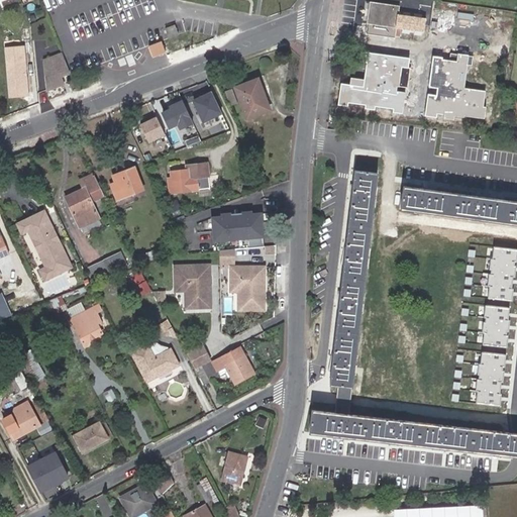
[(370,1),(365,34),(395,38),(396,34),(396,27),(400,28),(424,30),(426,18),(398,15),(399,5),(370,1)]
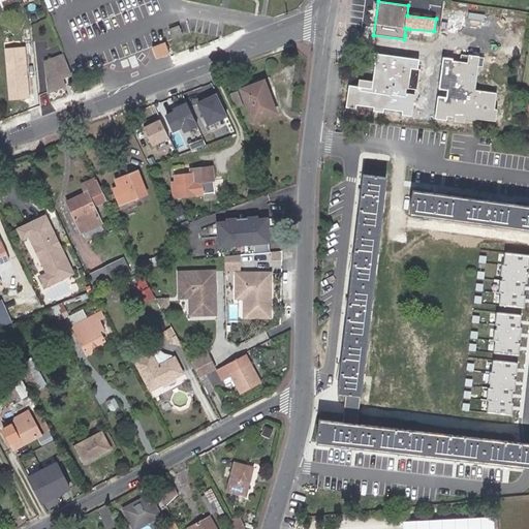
[(173,38),(183,34),(179,24),(168,28),(173,38)]
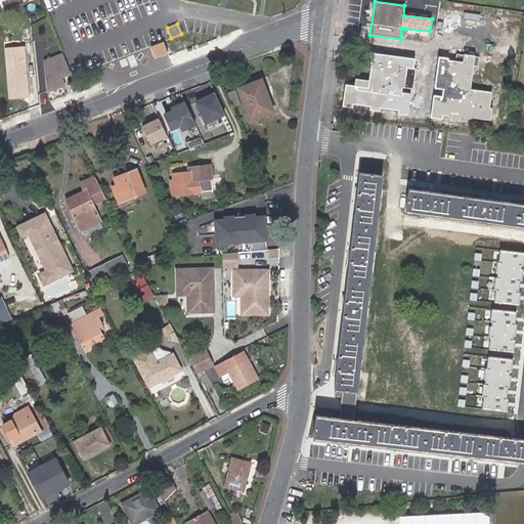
[(26,47),(5,48),(8,100),(30,98),(26,47)]
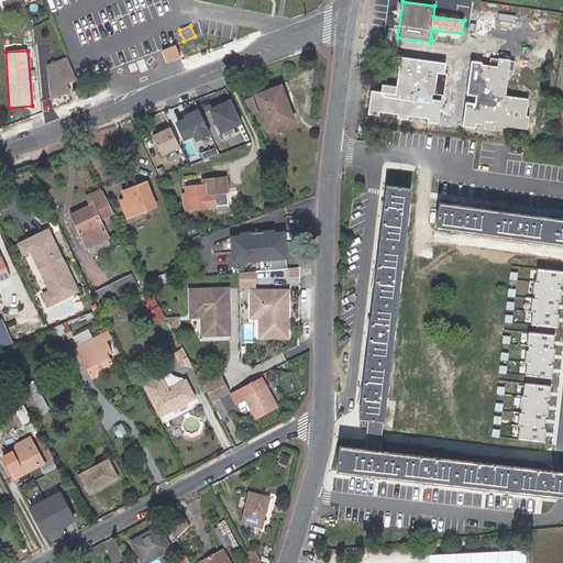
[(46,64),(50,96),(67,89),(63,79),(73,75),(66,56),(46,64)]
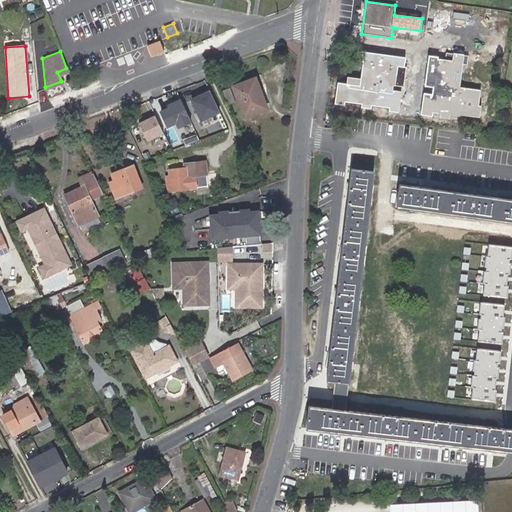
[(404,67),(406,57),(357,51),(356,61),(362,62),(360,78),(346,76),(346,82),(337,81),(334,104),(344,105),(345,101),(362,104),(361,107),(370,108),(371,104),(390,107),(390,110),(398,111),(400,92),(392,91),(393,85),(403,86),(406,67),(404,67)]
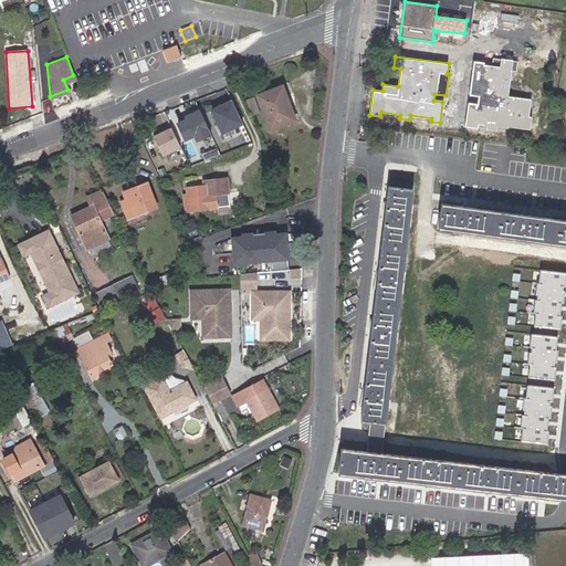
[(484,63),(474,62),(470,95),(479,96),(478,104),(469,103),(465,126),(478,128),(478,125),(486,126),(485,129),(496,132),(498,127),(507,129),(507,126),(530,129),(531,117),(528,116),(531,100),(507,96),(511,71),(517,72),(519,61),(493,58),(492,66),(484,65),(484,63)]
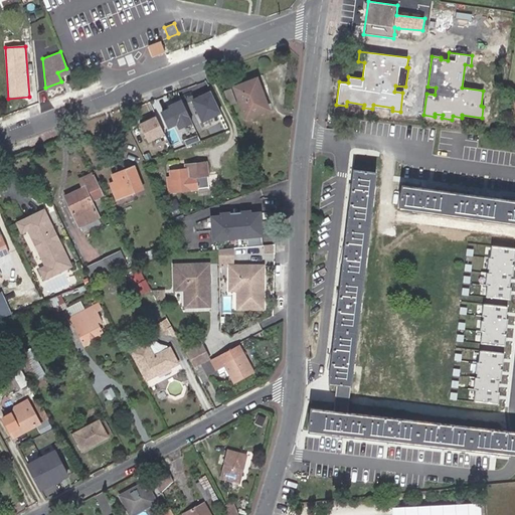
[(268,111),(256,78),(232,87),(244,119),(268,111)]
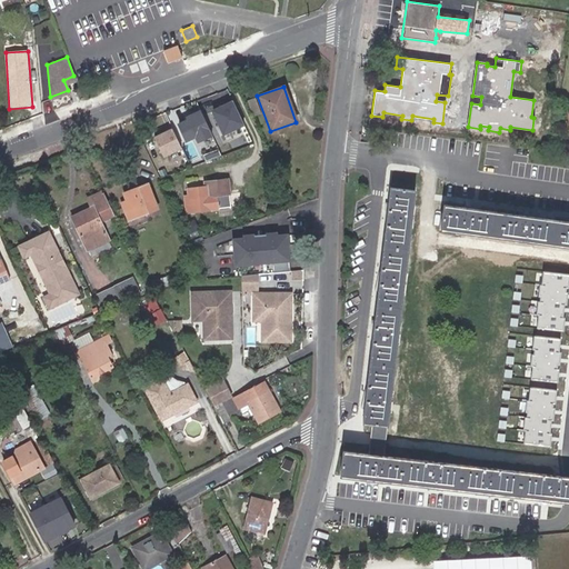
[(255,99),(248,101),(252,111),(259,109),(255,99)]
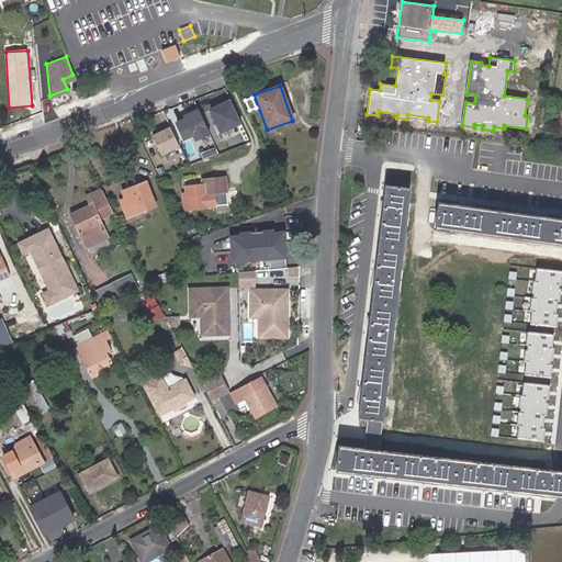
[(242,125),(228,100),(208,110),(220,135),(242,125)]
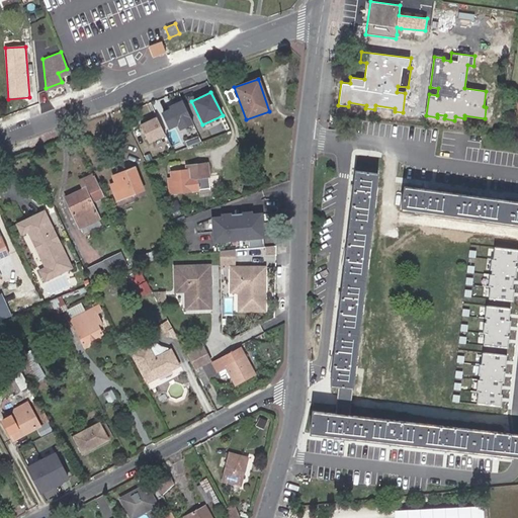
[(182,100),(169,106),(170,109),(161,113),(169,131),(177,126),(179,132),(193,124),(182,100)]
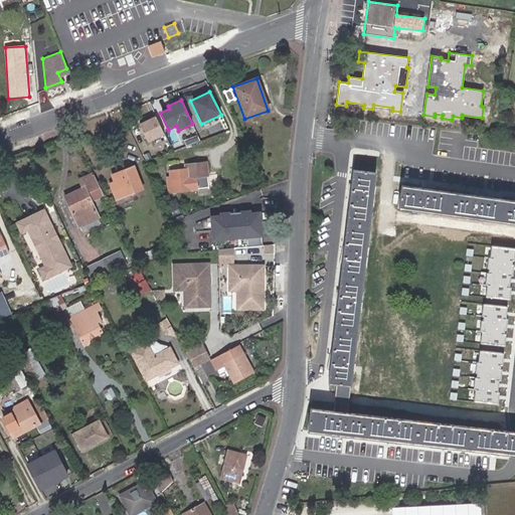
[(156,117),(139,125),(148,143),(165,135),(156,117)]
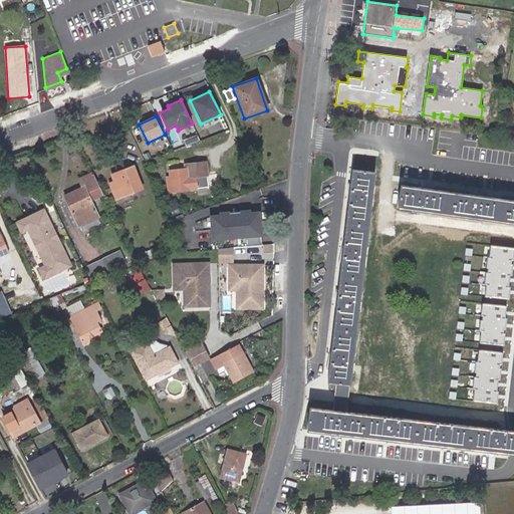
[(196,178),(206,177),(200,164),(187,165),(187,169),(170,171),(170,178),(167,178),(169,192),(197,189),(196,178)]
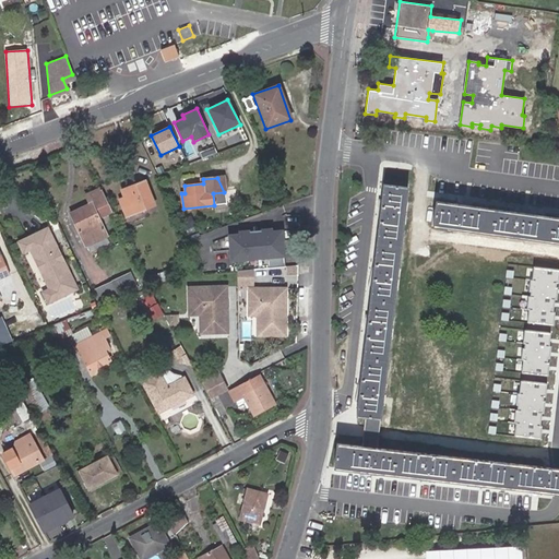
[(127,201),(121,204),(127,216),(154,204),(144,181),(122,190),(125,197),(127,201)]
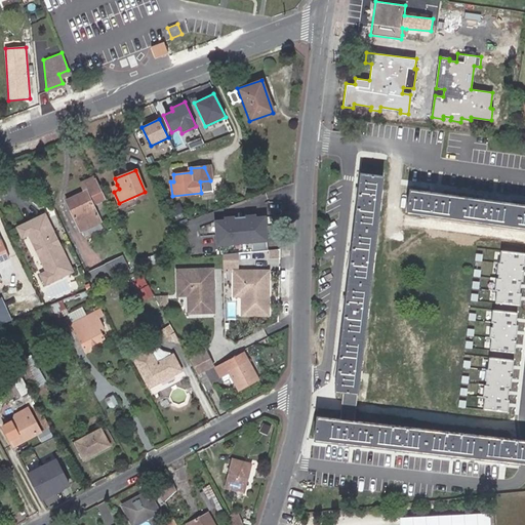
[(347,393),(358,394),(381,176),(359,174),(334,391),(347,393)]
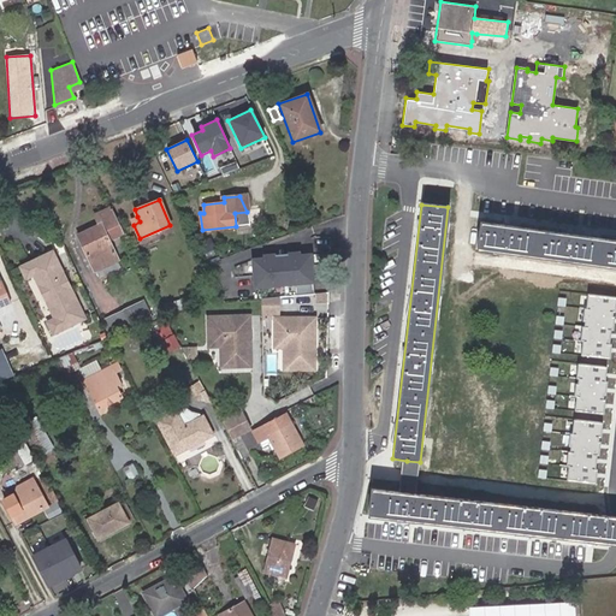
[(111,206),(93,214),(98,226),(76,236),(81,246),(86,255),(93,270),(96,268),(114,260),(117,259),(107,238),(123,231),(111,206)]
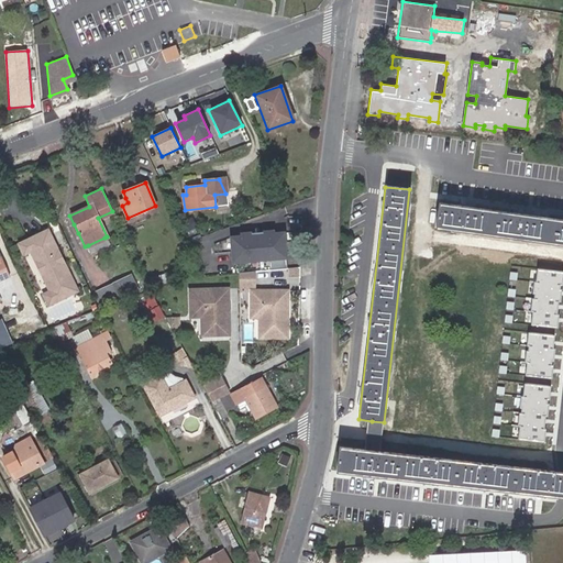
[(562,219),(438,202),(434,228),(562,244),(562,219)]
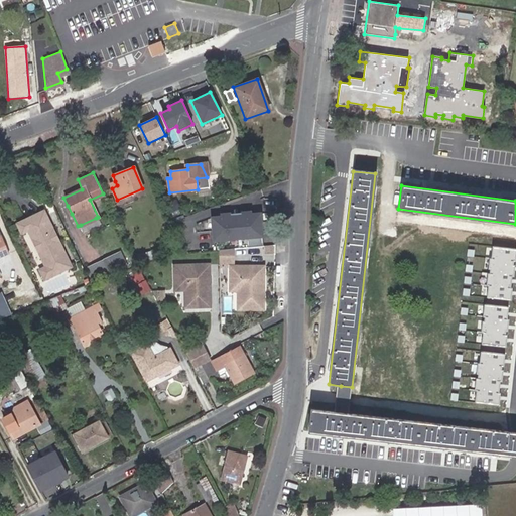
[(179,209),(174,200),(168,203),(173,212),(179,209)]
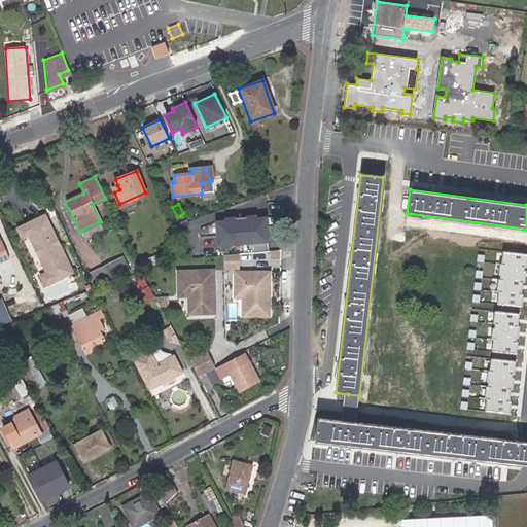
[(69,210),(61,214),(65,221),(73,218),(69,210)]
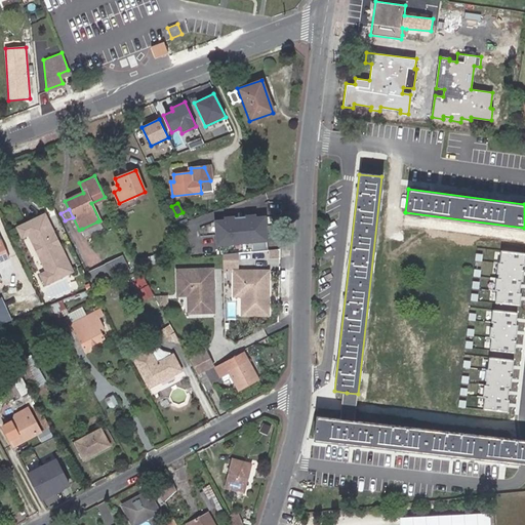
[(224,220),(214,221),(216,247),(269,243),(267,216),(256,217),(256,215),(245,216),(245,218),(235,219),(235,217),(224,218),(224,220)]
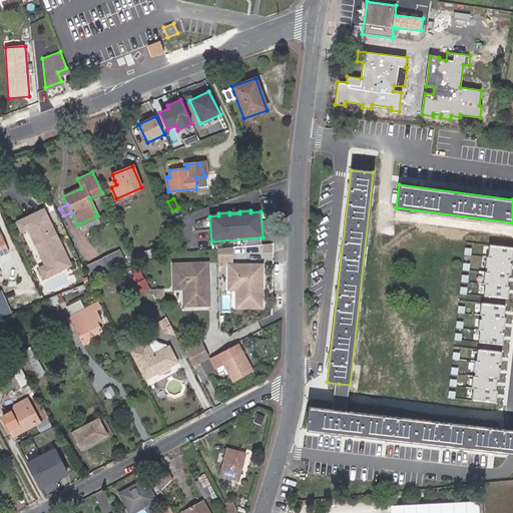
[(44,211),(17,223),(22,233),(28,230),(29,232),(36,239),(40,248),(41,259),(44,267),(38,269),(43,280),(70,267),(59,242),(55,240),(51,233),(53,229),(44,211)]
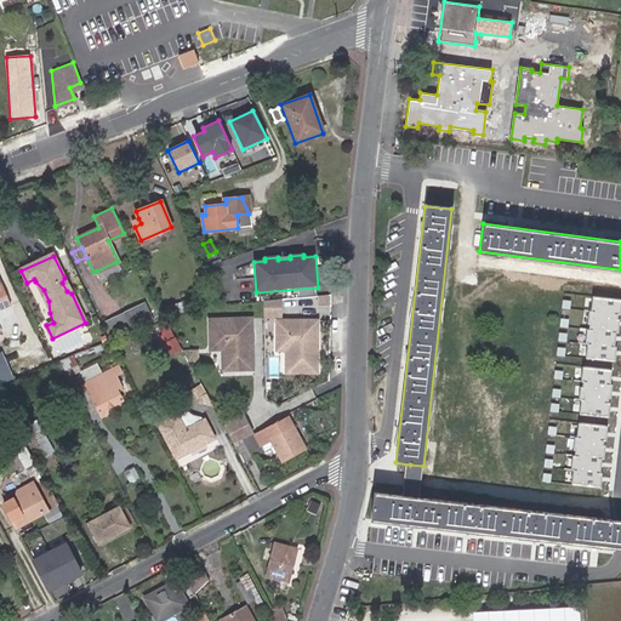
[(115,262),(97,271),(101,278),(120,269),(115,262)]
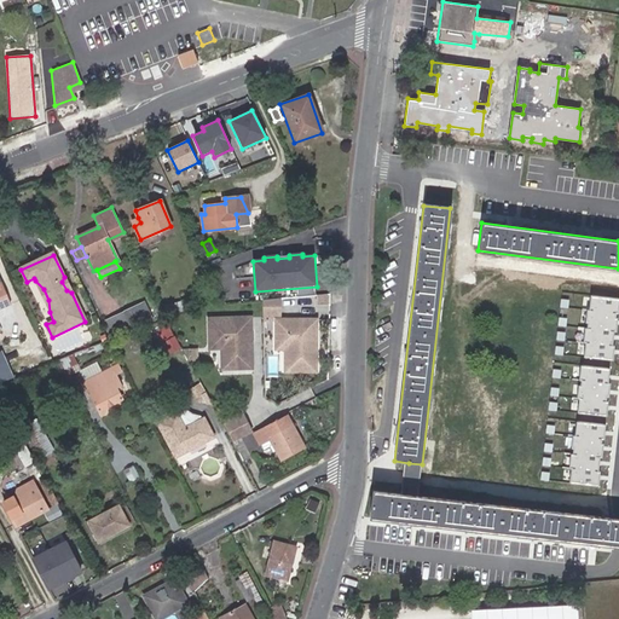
[(618,304),(618,298),(590,295),(583,358),(613,362),(618,304)]
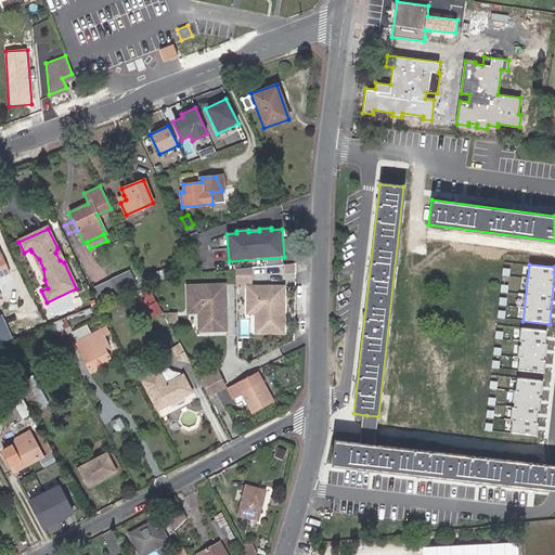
[(167,268),(149,275),(152,282),(170,275),(167,268)]
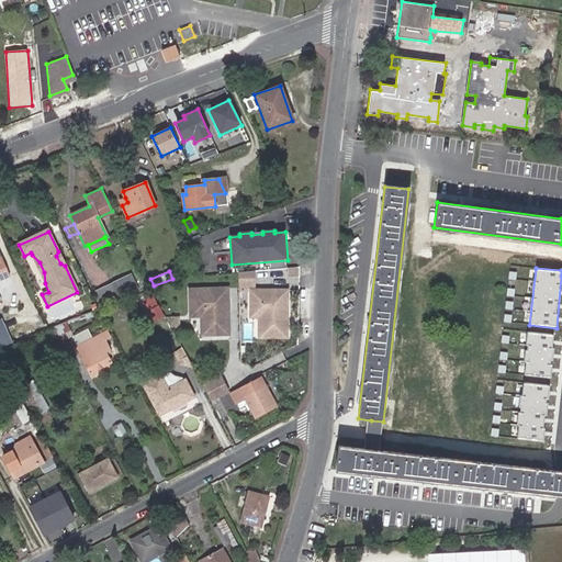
[(255,271),(242,272),(242,289),(247,289),(247,285),(255,285),(255,271)]
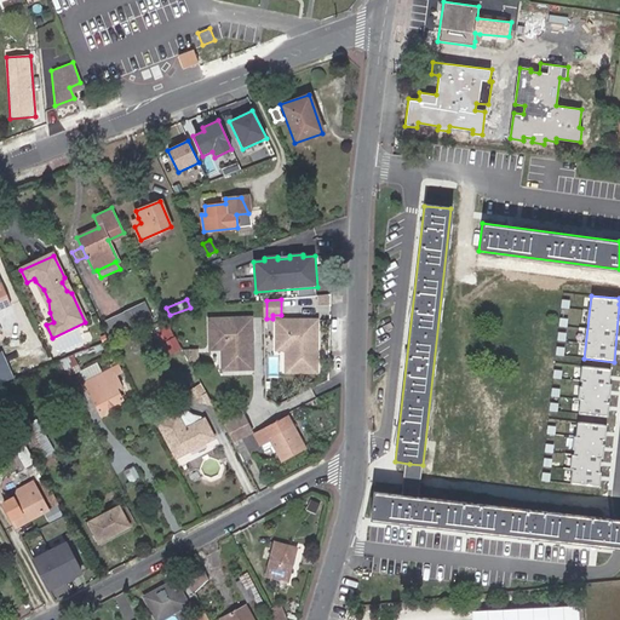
[(142,304),(122,313),(131,329),(150,320),(142,304)]
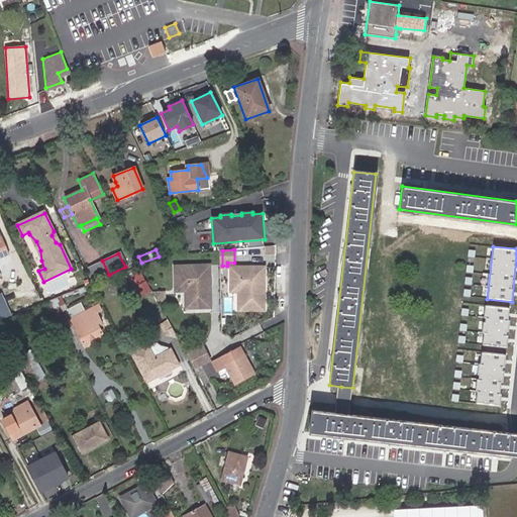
[(109,275),(102,261),(86,269),(93,282),(109,275)]
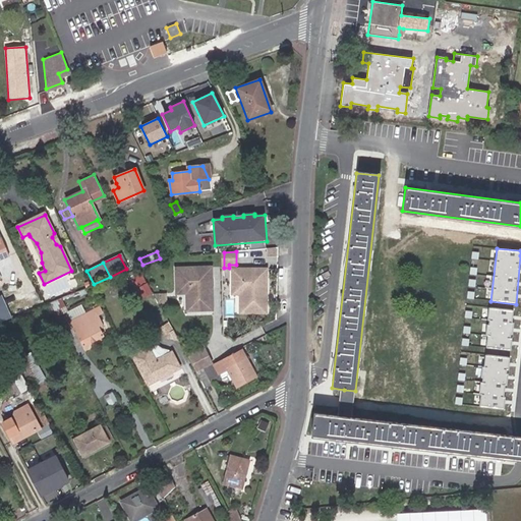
[(188,293),(188,310),(212,309),(211,268),(175,269),(176,293),(185,293),(188,293)]
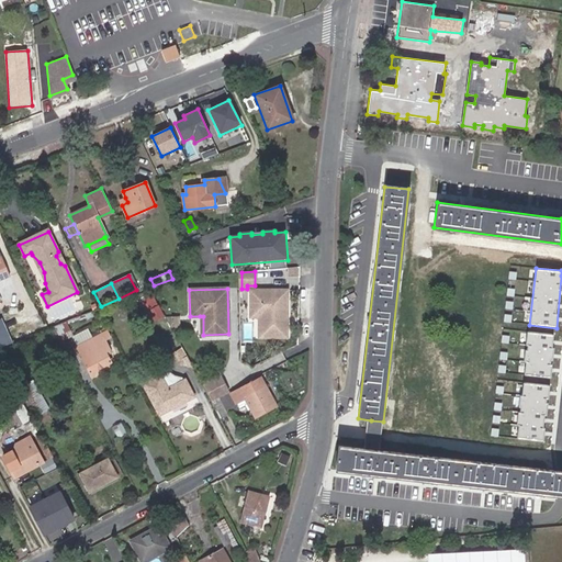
[(287,291),(250,291),(250,317),(259,316),(259,337),(284,337),(284,317),(287,317),(287,291)]
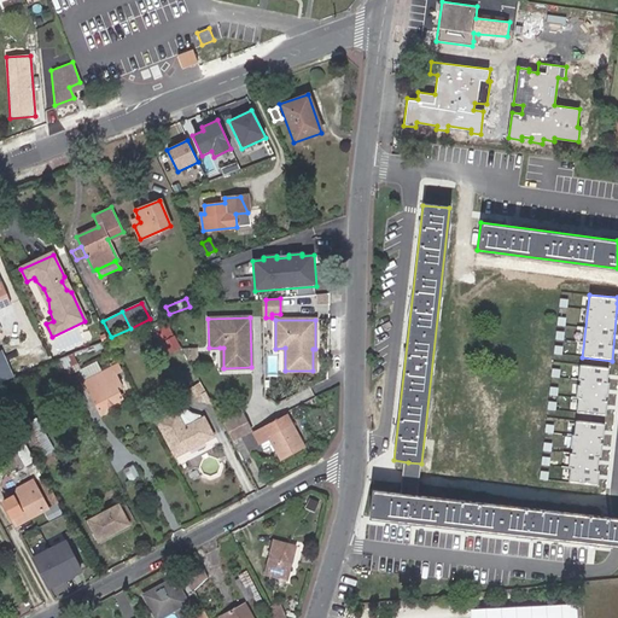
[(165,321),(149,328),(163,357),(172,353),(165,342),(170,339),(169,337),(173,336),(165,321)]
